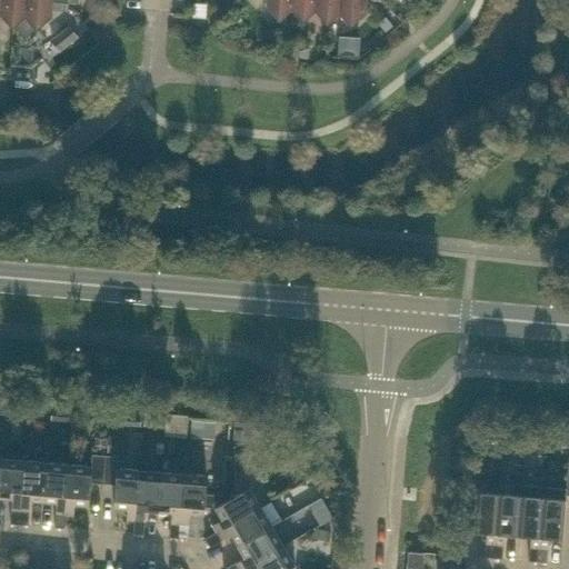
[(2,0),(1,12),(12,26),(26,15),(26,0),(2,0)]
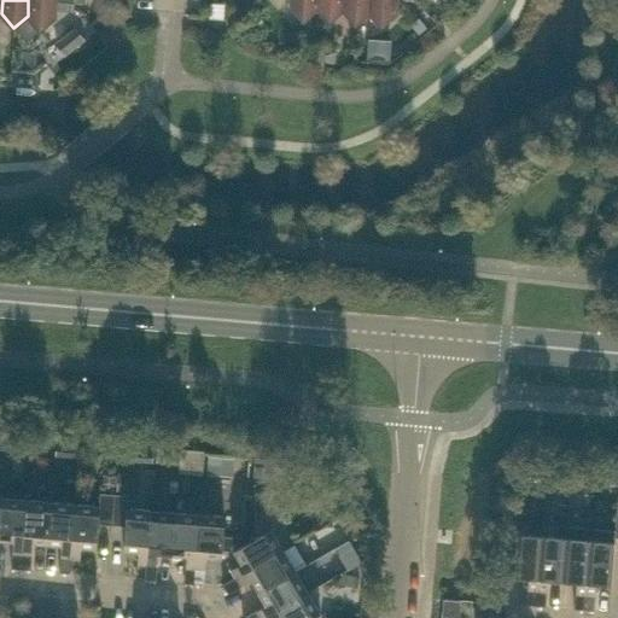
[(64,0),(28,0),(28,16),(40,30),(54,17),(56,3),(64,3),(64,0)]
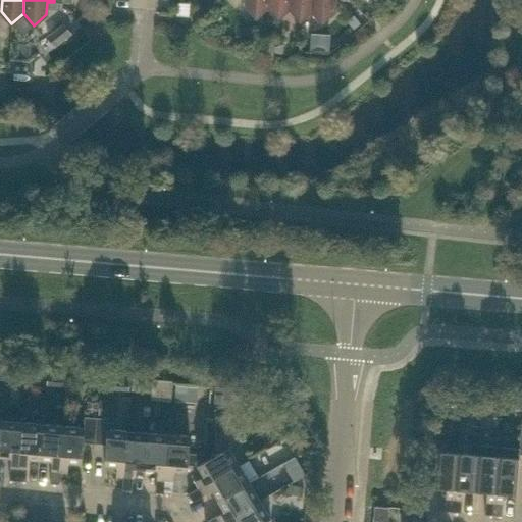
[(267,6),(267,0),(245,0),(245,4),(256,16),(267,6)]
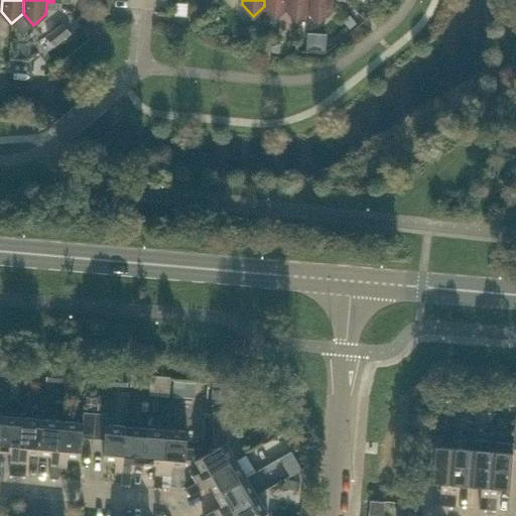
[(264,0),(264,6),(274,18),(286,8),(286,0),(264,0)]
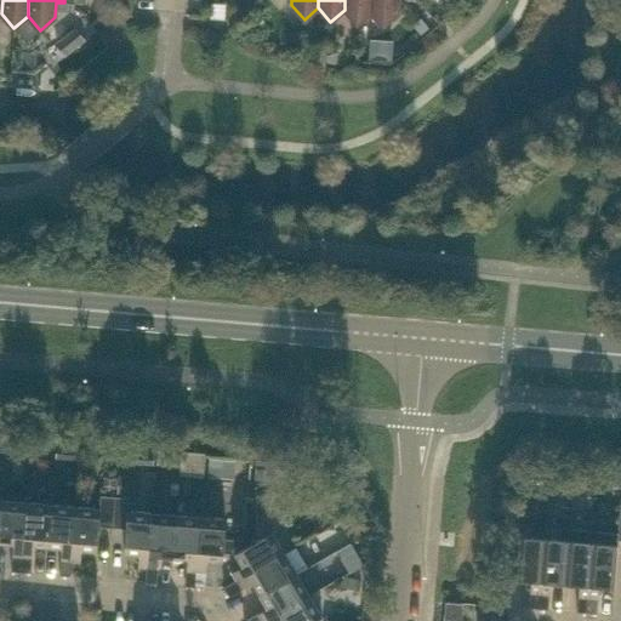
[(345,0),(345,10),(357,24),(370,12),(371,0),(345,0)]
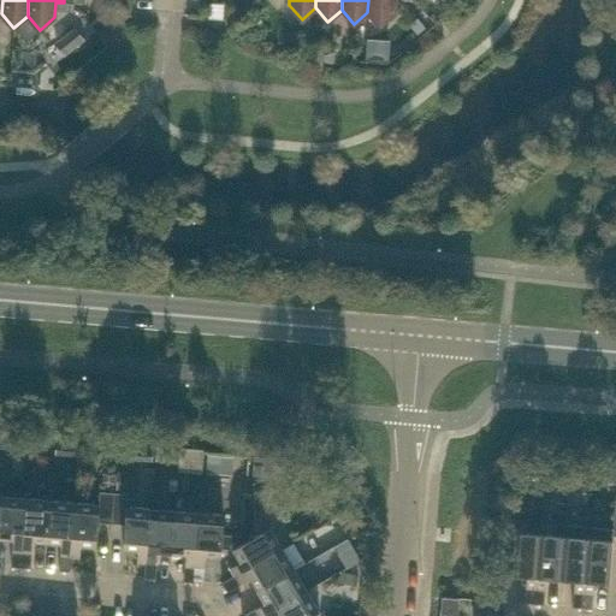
[(368,0),(367,12),(379,25),(394,13),(395,0),(368,0)]
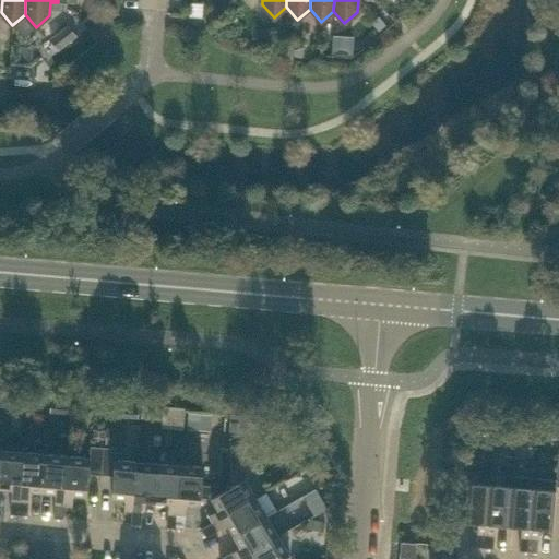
[(57,52),(74,38),(63,26),(46,40),(57,52)]
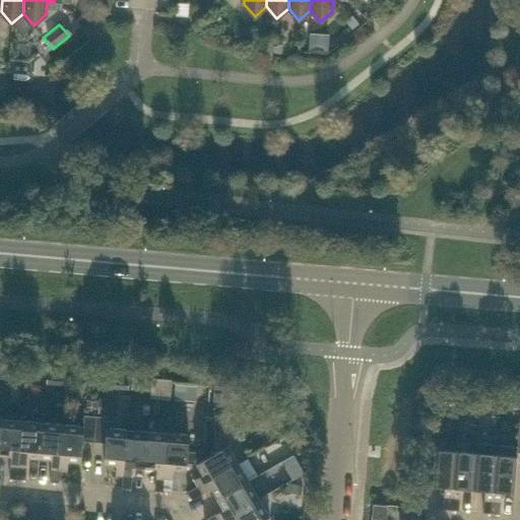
[(274,47),(275,35),(267,34),(266,46),(274,47)]
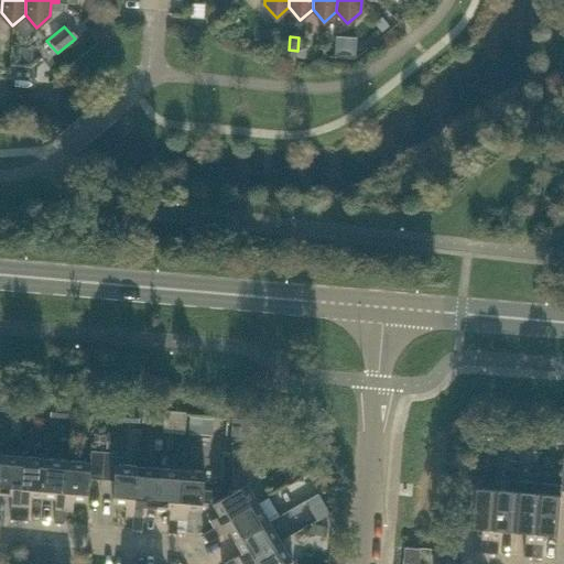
[(299,38),(297,51),(306,51),(307,38),(299,38)]
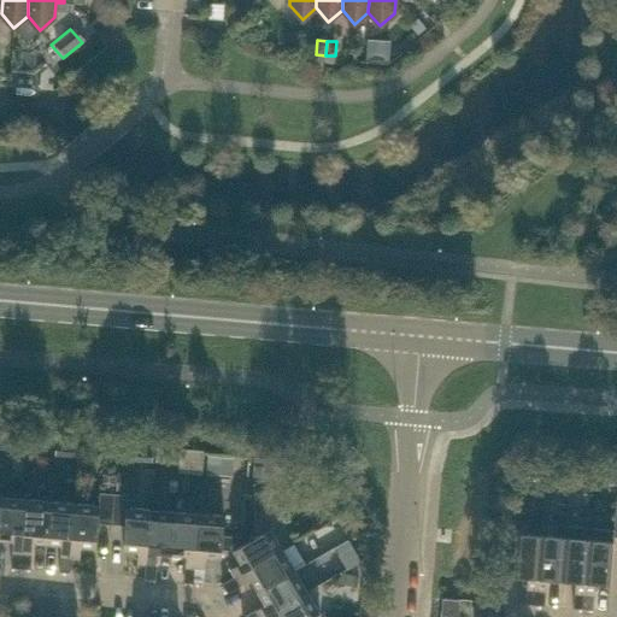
[(139,472),(118,470),(116,489),(137,492),(139,472)]
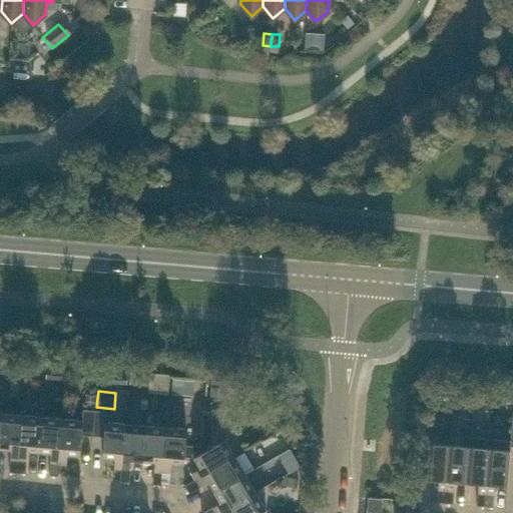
[(93,436),(95,411),(83,410),(82,420),(62,418),(58,465),(59,465),(66,465),(67,455),(79,456),(81,435),(93,436)]
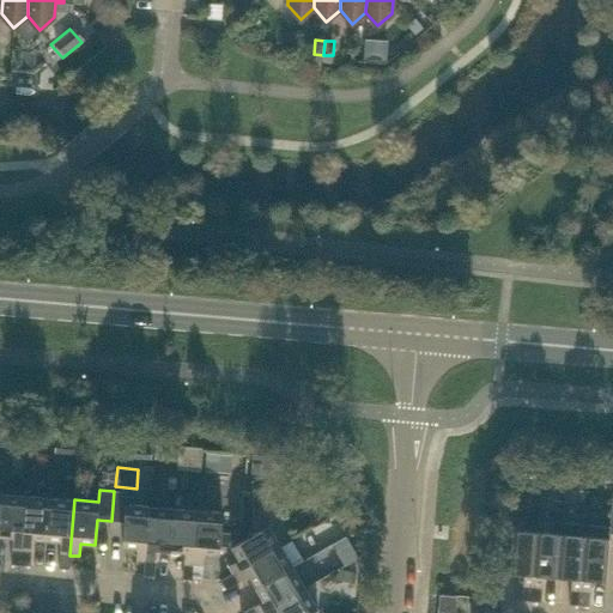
[(127,504),(127,492),(114,491),(111,521),(125,522),(122,547),(138,548),(137,562),(145,562),(146,562),(151,505),(127,504)]
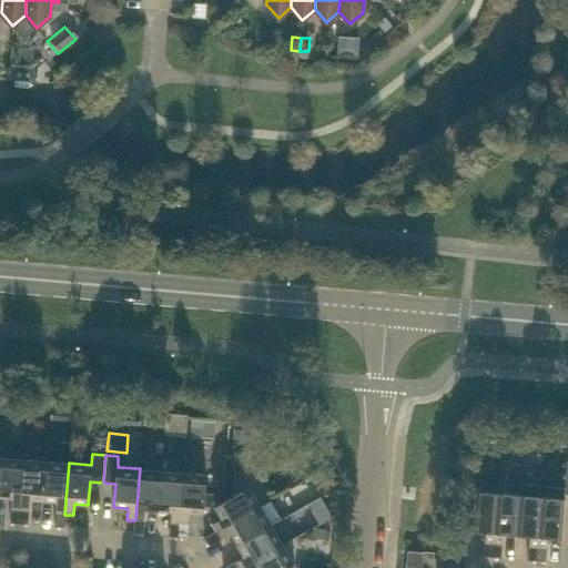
[(19,524),(24,459),(2,457),(0,485),(0,497),(12,498),(10,523),(19,524)]
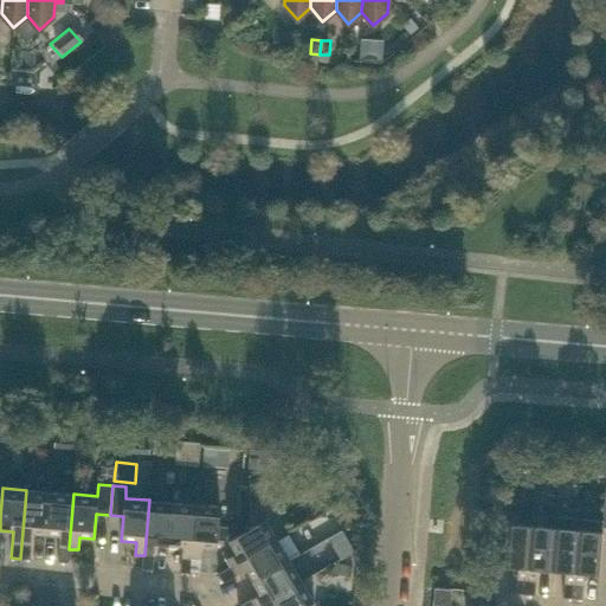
[(46,534),(50,491),(26,490),(20,559),(30,559),(32,533),(46,534)]
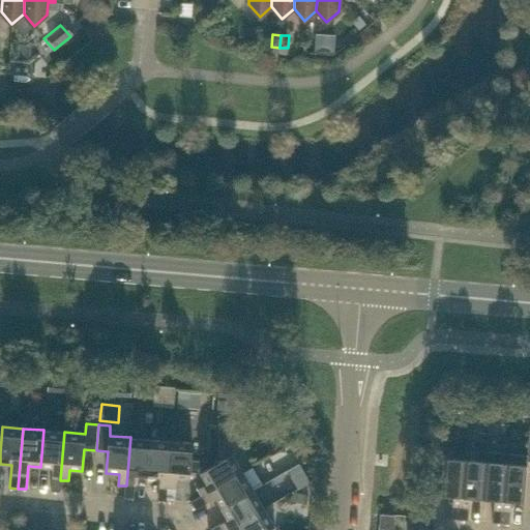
[(60,480),(64,432),(43,430),(40,467),(53,468),(51,491),(60,492),(61,480),(60,480)]
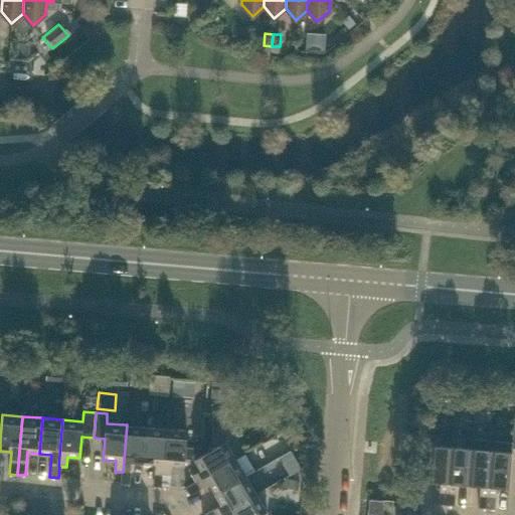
[(144,463),(147,426),(127,424),(123,472),(122,472),(121,483),(130,484),(132,462),(144,463)]
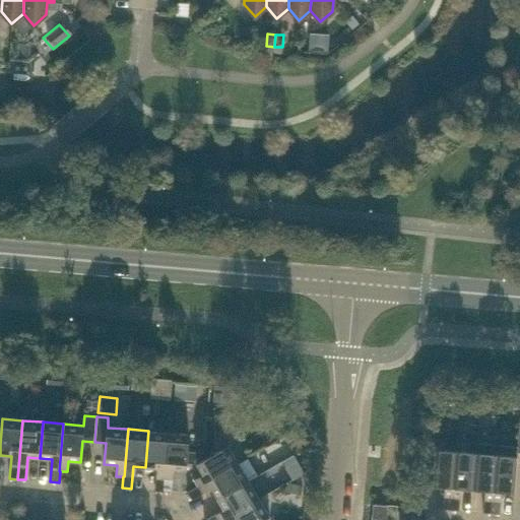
[(164,492),(169,433),(148,431),(145,467),(156,468),(155,491),(164,492)]
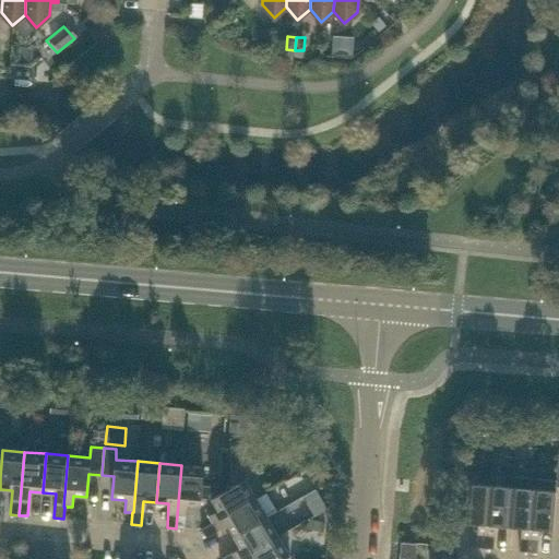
[(200,507),(201,498),(202,485),(203,467),(181,465),(176,528),(185,530),(187,506),(200,507)]
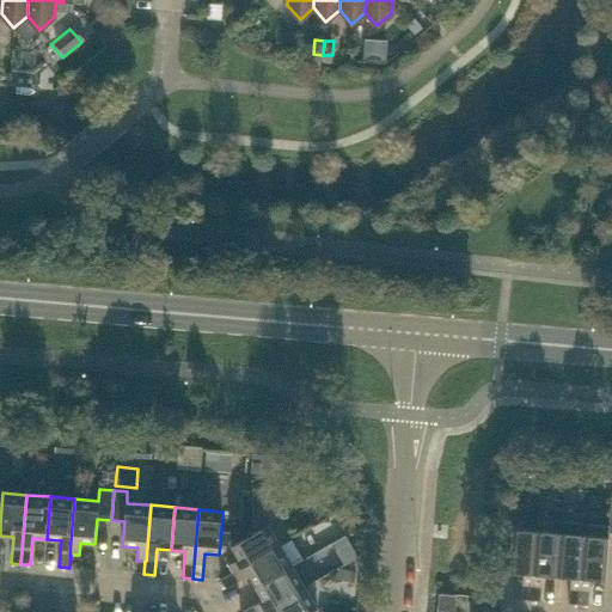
[(579,604),(585,524),(561,522),(561,533),(557,576),(570,577),(569,603),(579,604)]
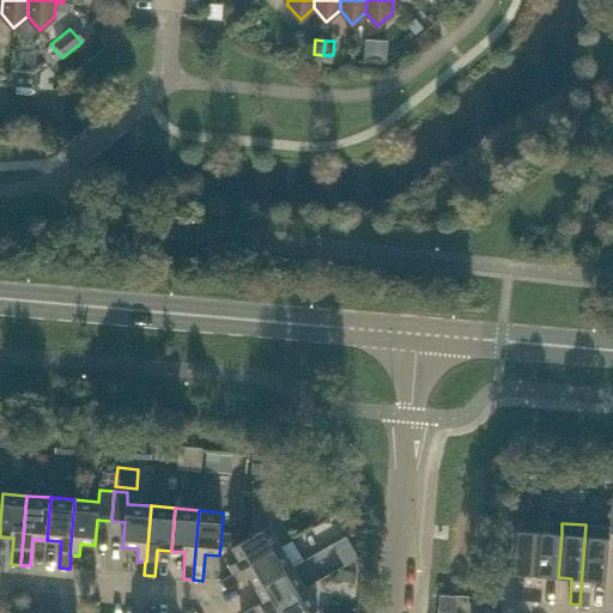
[(606,581),(611,527),(586,525),(580,605),(589,606),(590,580),(606,581)]
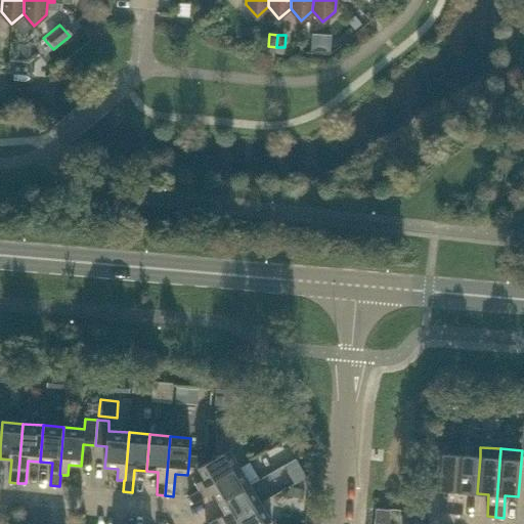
[(200,490),(241,467),(229,449),(208,462),(205,456),(189,454),(188,467),(198,468),(204,478),(194,484),(199,490),(200,490)]
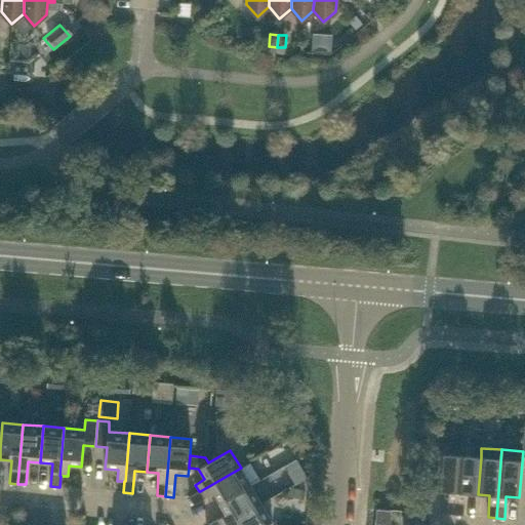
[(455,515),(460,455),(439,454),(436,490),(449,491),(447,514),(455,515)]
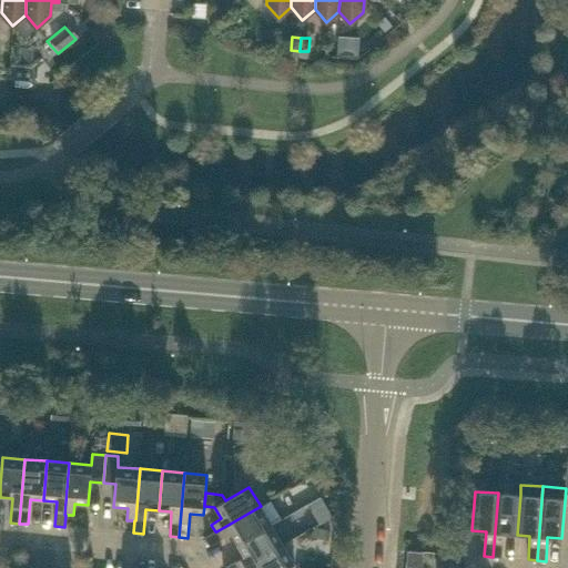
[(517,535),(520,495),(498,493),(493,557),(501,557),(504,534),(517,535)]
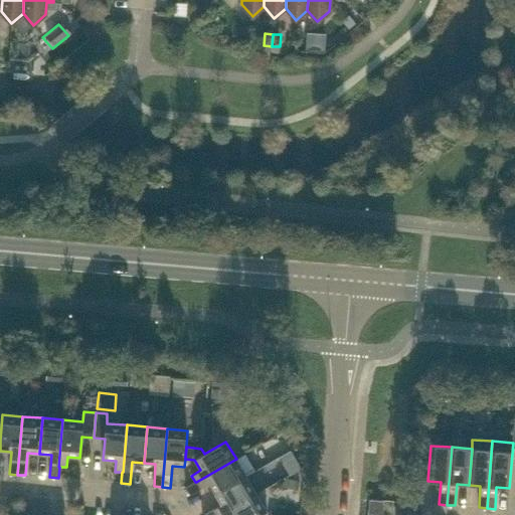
[(215,494),(246,476),(236,459),(196,482),(195,482),(185,488),(190,495),(208,484),(215,494)]
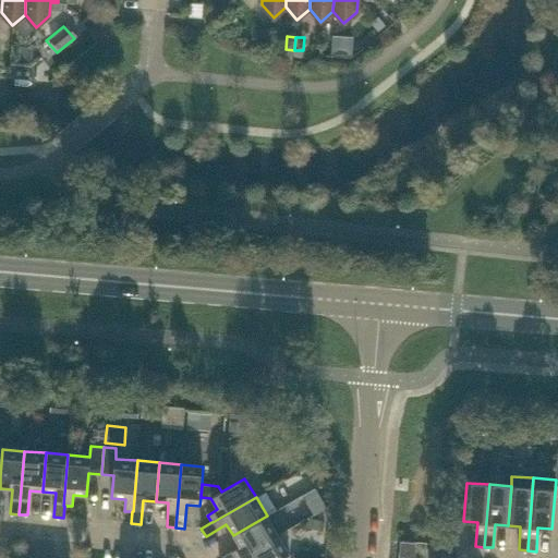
[(238,557),(278,535),(267,516),(233,535),(240,547),(220,557),(238,557)]
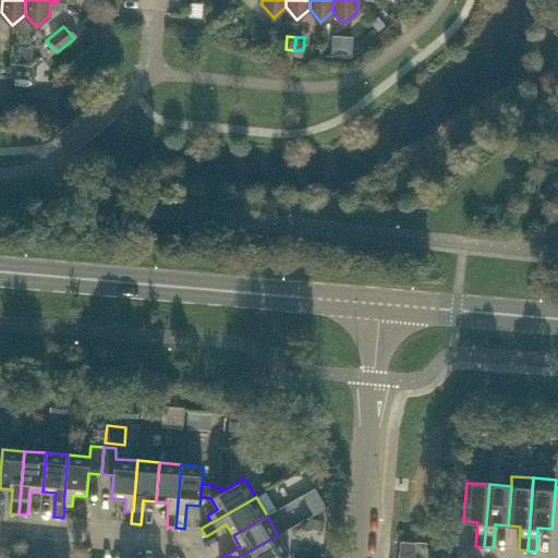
[(282,557),(290,554),(278,535),(238,557),(282,557)]
